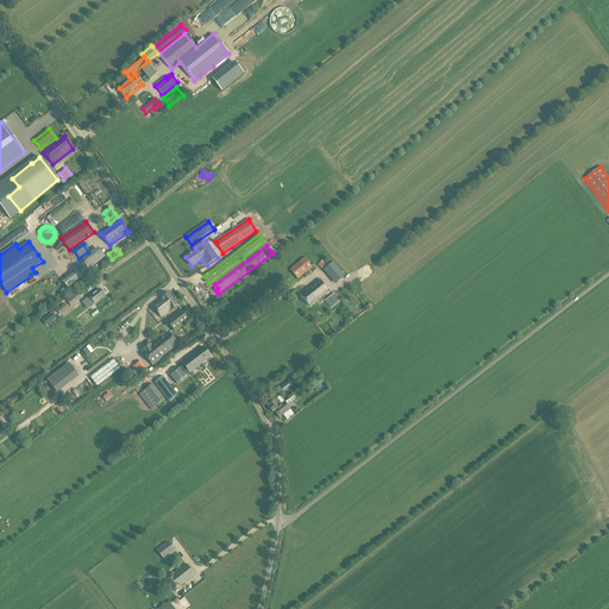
[(105,258),(99,250),(85,262),(89,269),(105,258)]
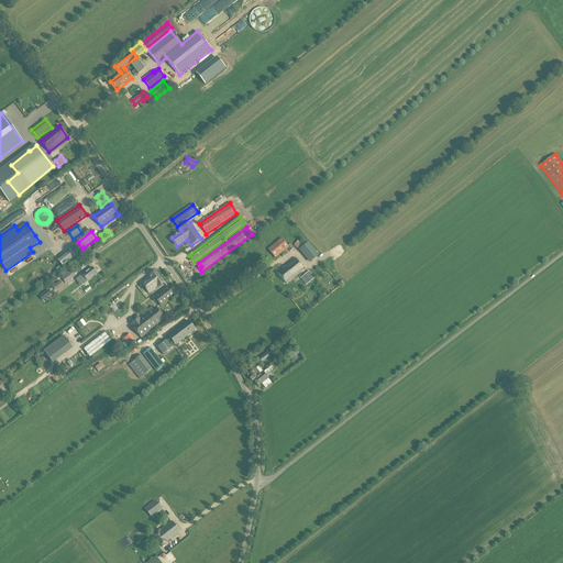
[(288,246),(282,239),(268,250),(275,258),(287,249),(290,252),(294,249),(290,244),(288,246)]
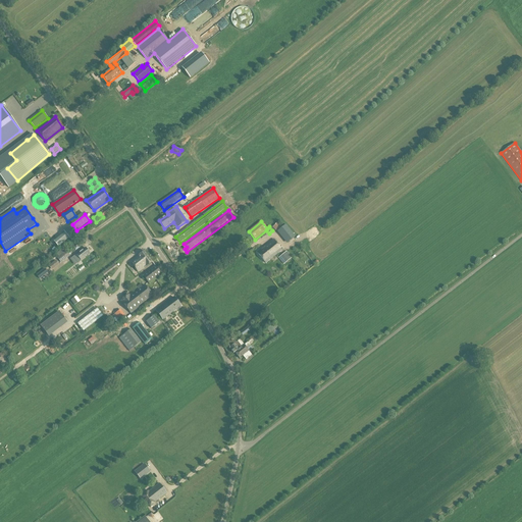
[(282,227),(277,222),(272,227),(276,231),(286,244),(296,237),(285,224),(282,227)]
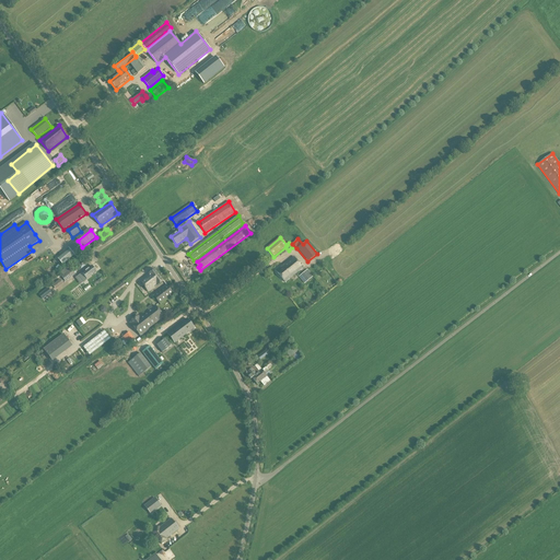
[(62,266),(74,256),(69,249),(58,259),(62,266)]
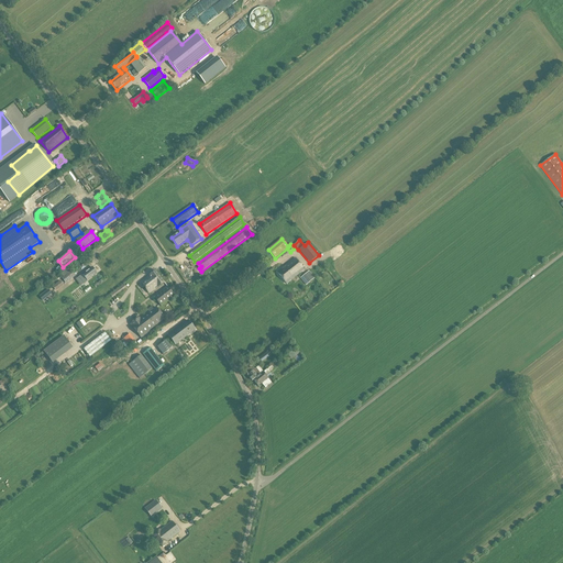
[(79,273),(88,266),(83,258),(74,265),(79,273)]
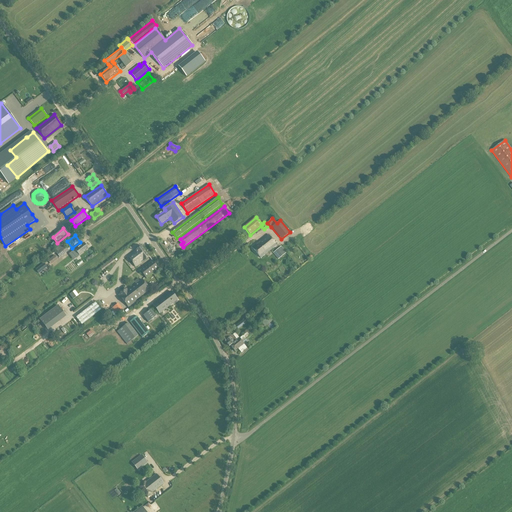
[(261,258),(277,246),(269,235),(252,248),(261,258)]
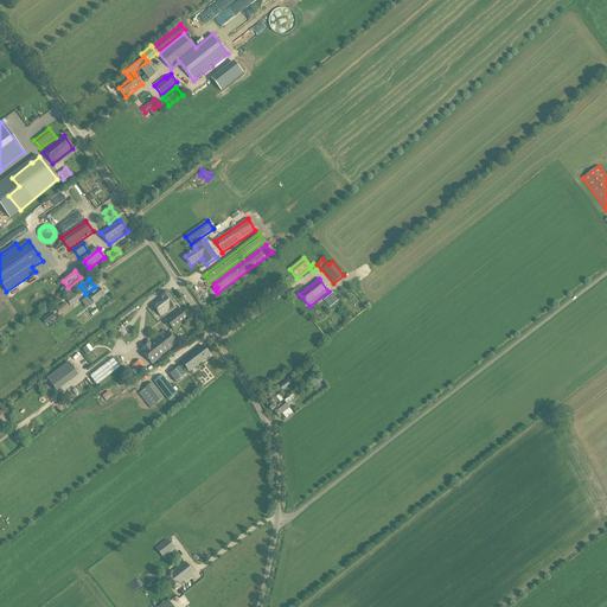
[(100,288),(88,298),(93,304),(94,302),(95,302),(104,295),(100,288)]
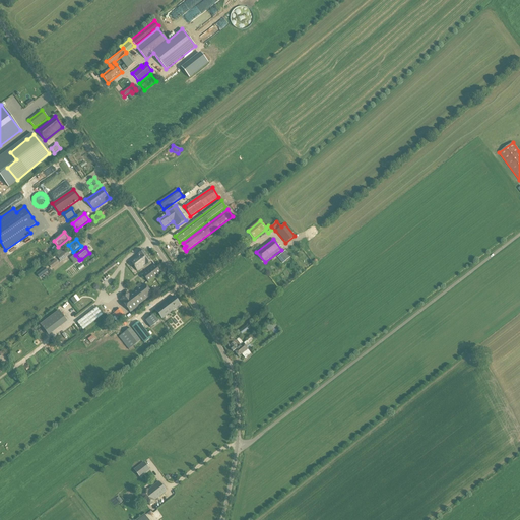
[(61,249),(56,253),(59,256),(58,257),(61,261),(69,254),(66,250),(64,252),(61,249)]
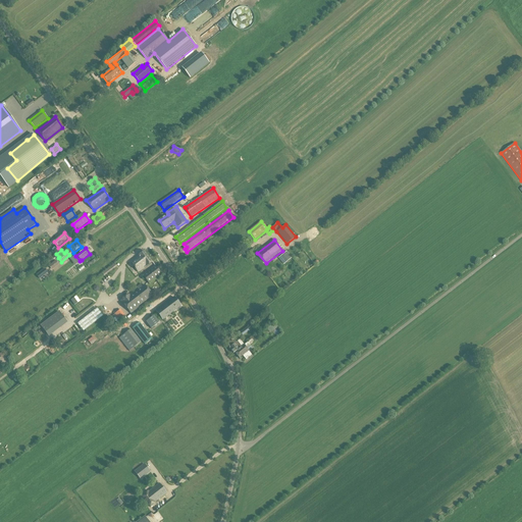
[(147,266),(153,262),(144,251),(139,255),(131,262),(139,272),(147,266)]
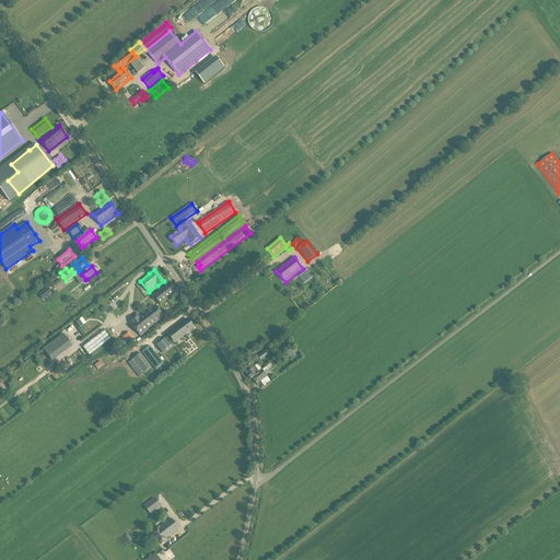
[(304,283),(313,277),(307,270),(299,277),(304,283)]
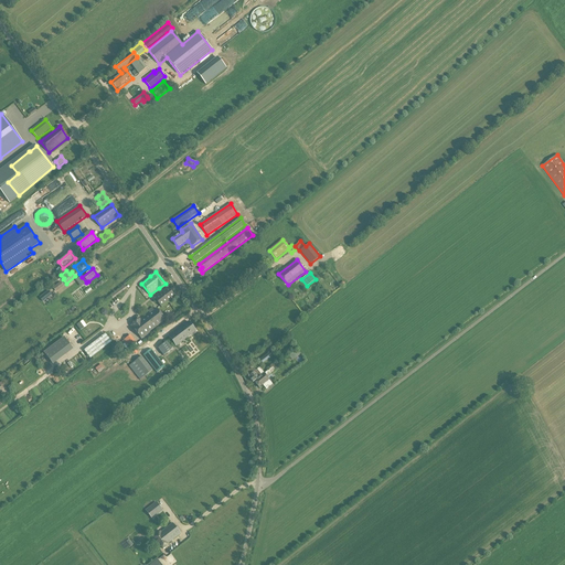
[(56,291),(63,286),(61,281),(53,287),(56,291)]
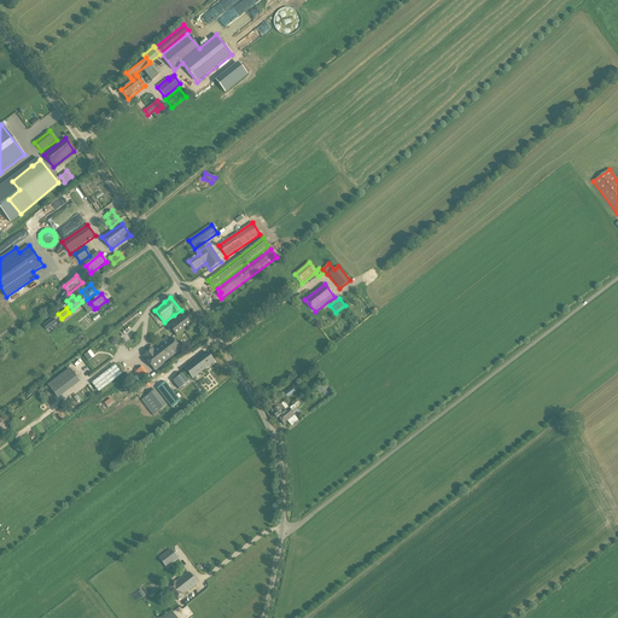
[(184,315),(172,325),(169,326),(176,336),(191,324),(184,315)]
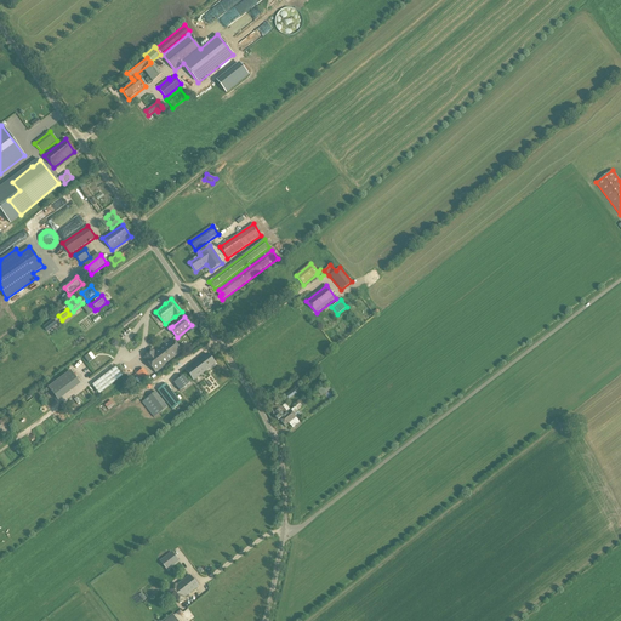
[(53,320),(44,328),(47,331),(57,324),(53,320)]
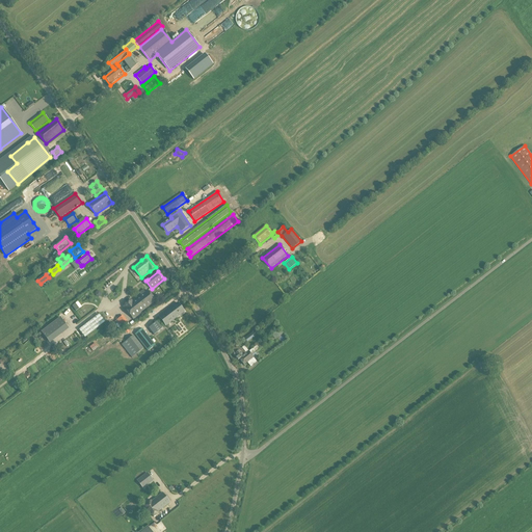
[(148,291),(145,292),(143,290),(139,293),(141,295),(133,302),(131,300),(124,307),(134,319),(141,313),(140,312),(155,300),(148,291)]
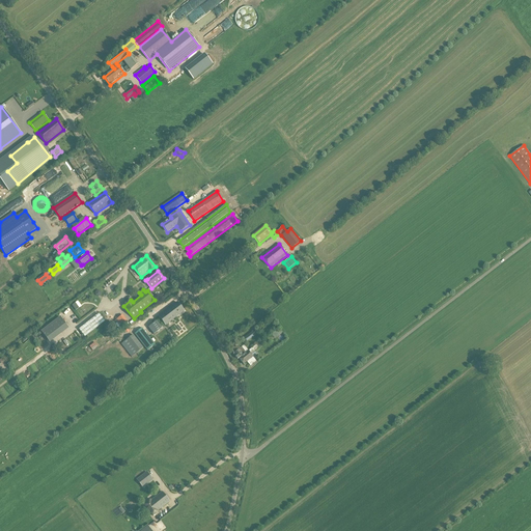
[(166,326),(167,325),(184,311),(177,303),(159,316),(166,326)]
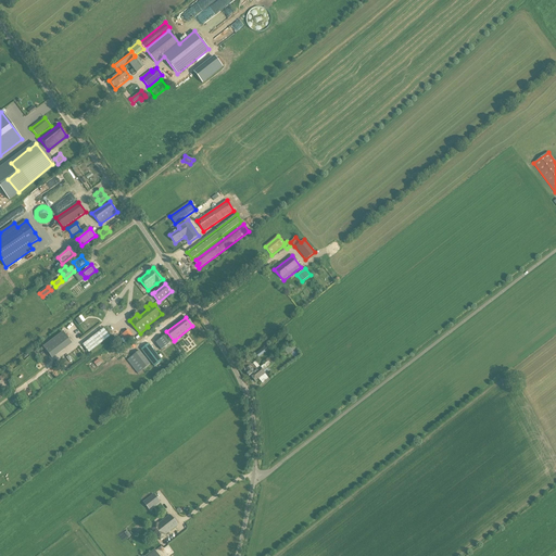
[(127,343),(135,338),(128,330),(122,335),(127,343)]
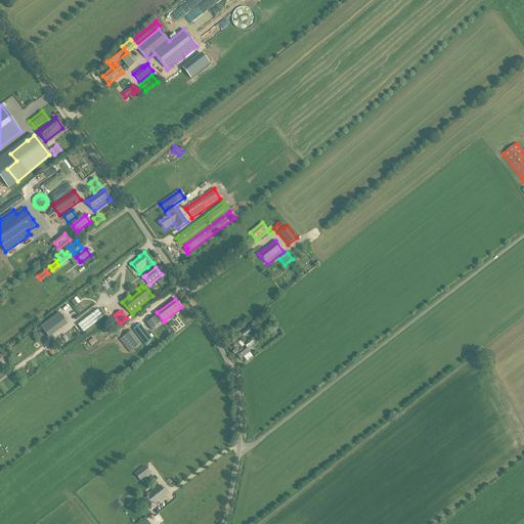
[(59,313),(41,328),(47,336),(67,321),(59,313)]
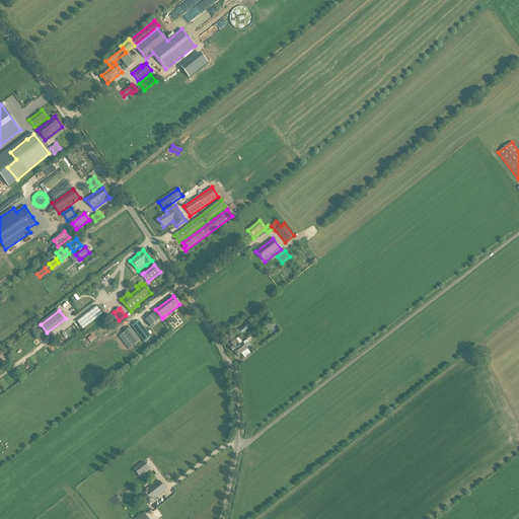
[(150,326),(158,320),(153,313),(145,319),(150,326)]
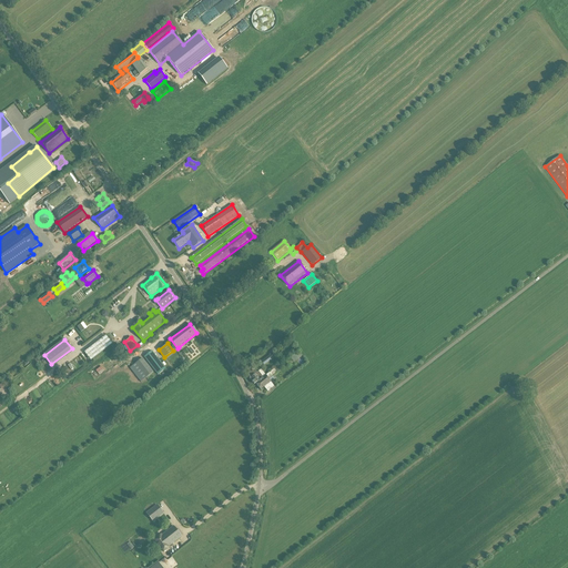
[(158,375),(166,368),(152,351),(144,357),(158,375)]
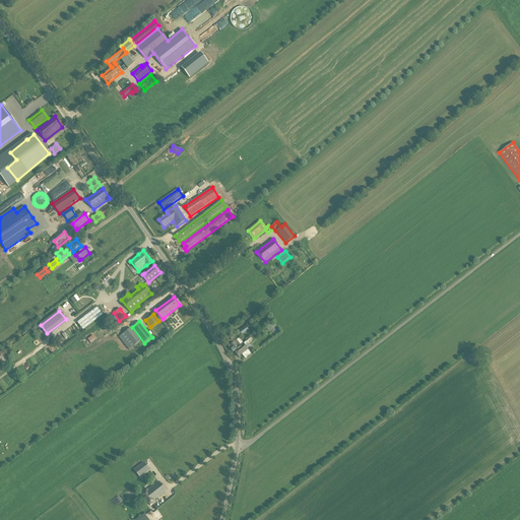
[(268,331),(276,325),(273,321),(265,327),(268,331)]
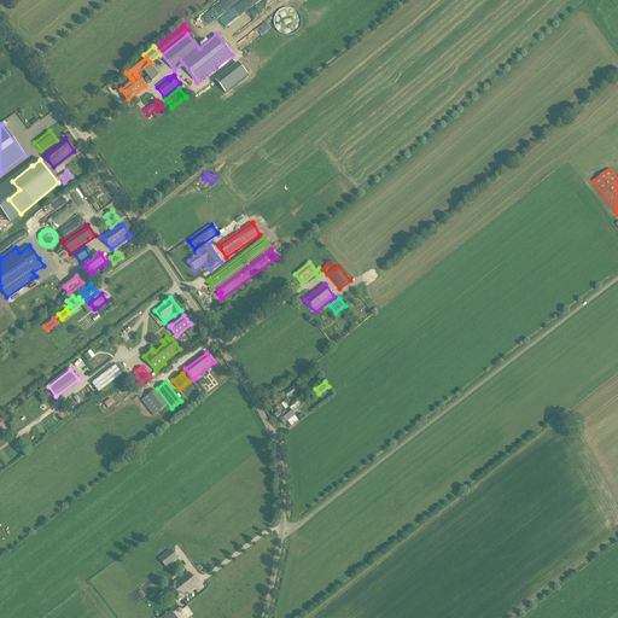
[(295,386),(283,396),(285,400),(298,390),(295,386)]
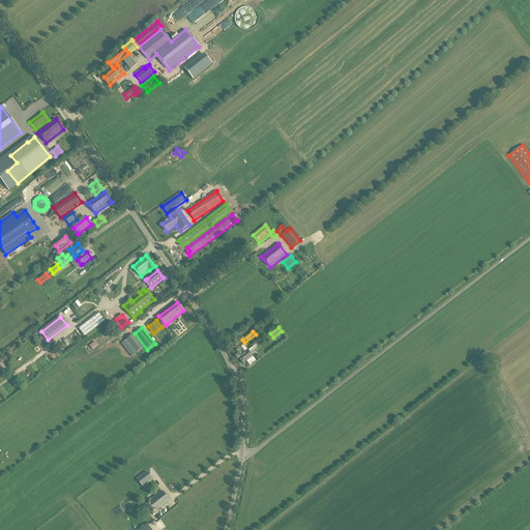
[(143,348),(133,334),(121,344),(131,356),(143,348)]
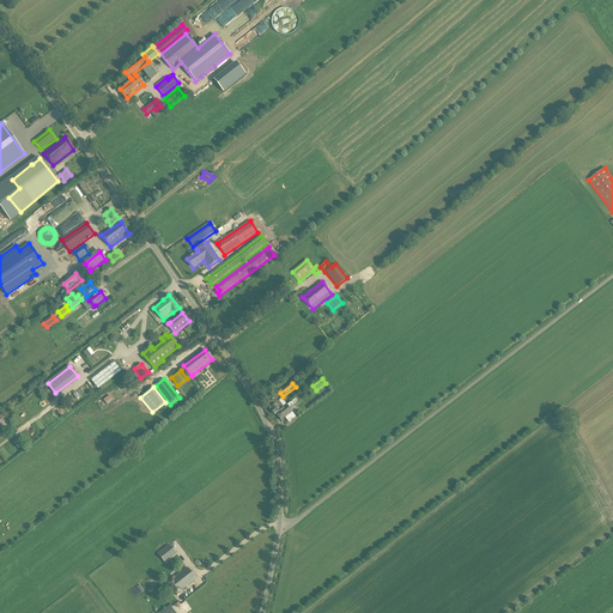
[(289,423),(296,417),(290,410),(299,402),(298,401),(302,399),(299,395),(296,398),(286,405),(284,407),(277,414),(281,420),(283,420),(283,419),(285,418),(289,423)]
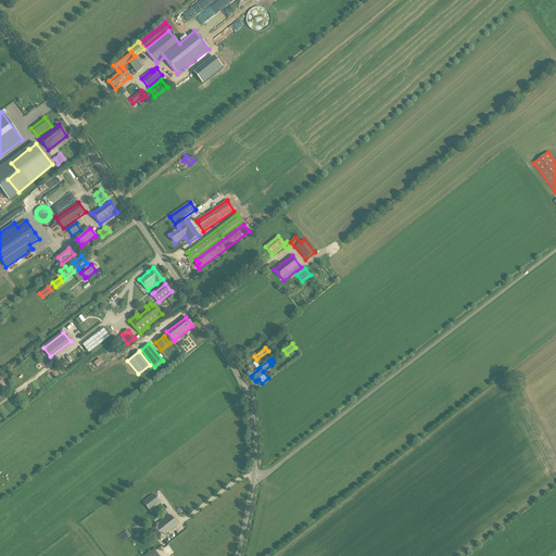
[(260,367),(255,362),(251,365),(249,363),(243,366),(244,369),(244,370),(249,377),(251,376),(257,369),(260,367)]
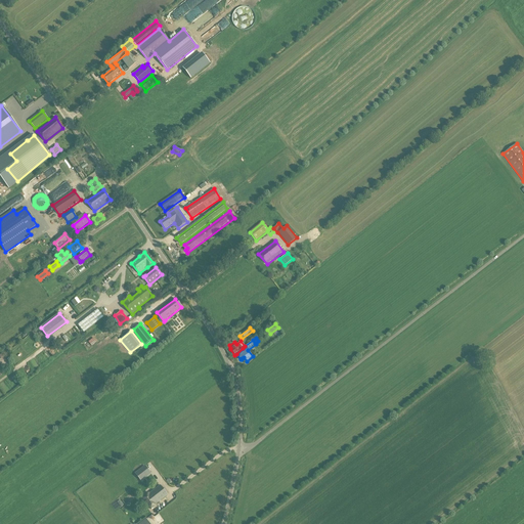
[(144,466),(135,473),(140,480),(150,473),(144,466)]
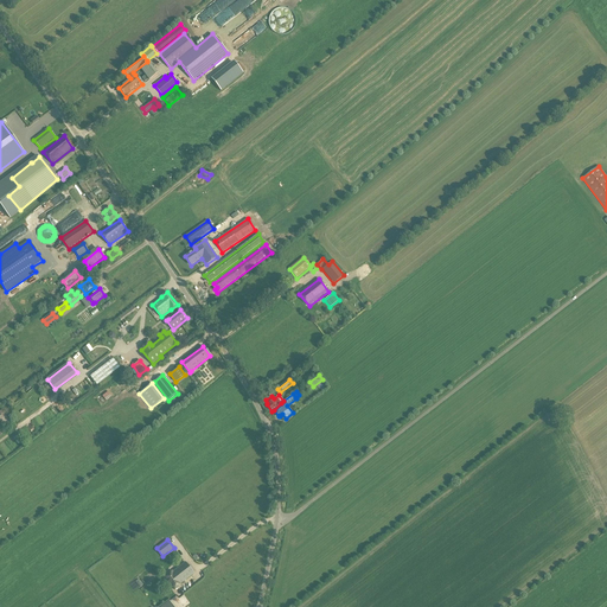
[(195,574),(185,562),(173,572),(172,572),(165,577),(176,590),(181,586),(180,585),(195,574)]
